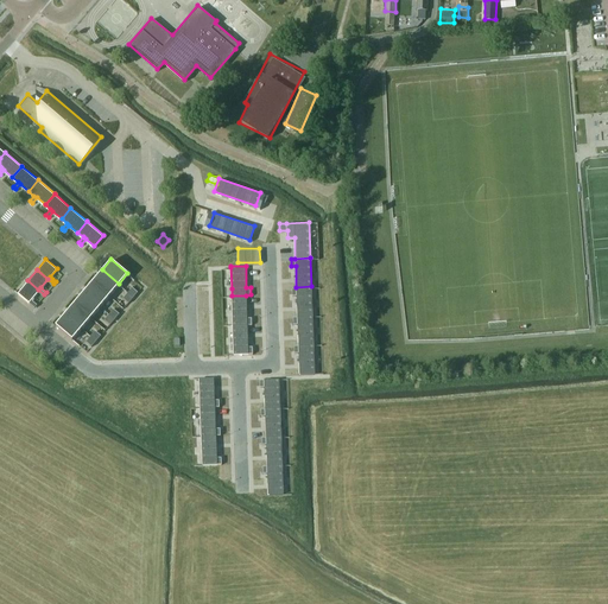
[(119,284),(102,269),(93,280),(109,294),(119,284)]
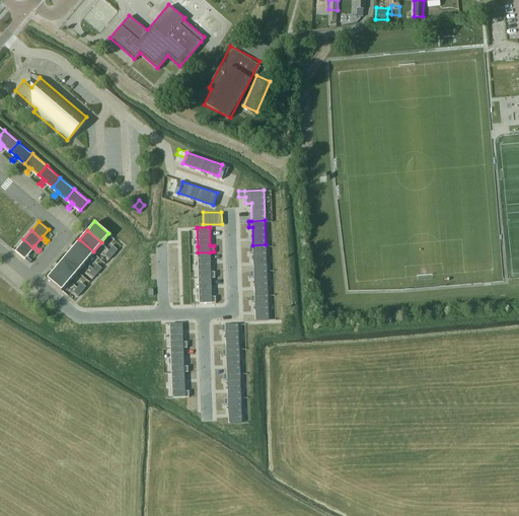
[(23,239),(15,249),(25,258),(29,261),(31,259),(27,254),(32,247),(23,239)]
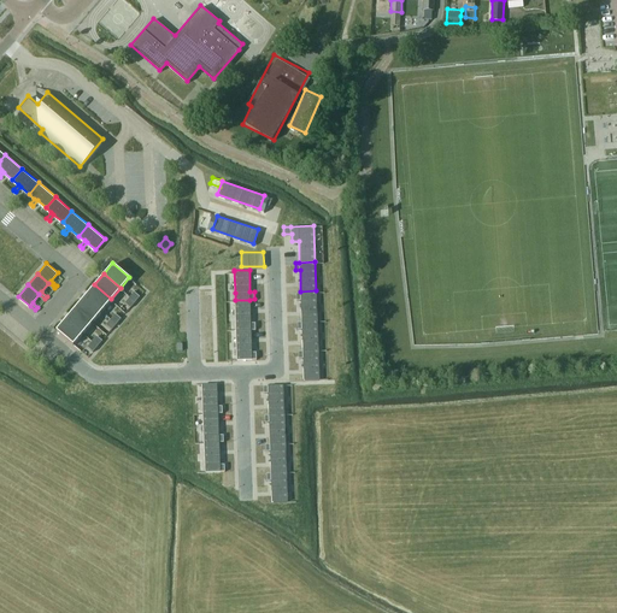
[(101,310),(111,299),(94,284),(84,295),(101,310)]
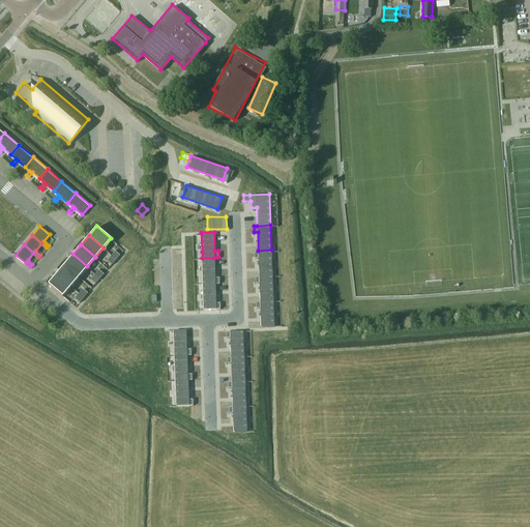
[(116,258),(120,254),(115,250),(111,254),(116,258)]
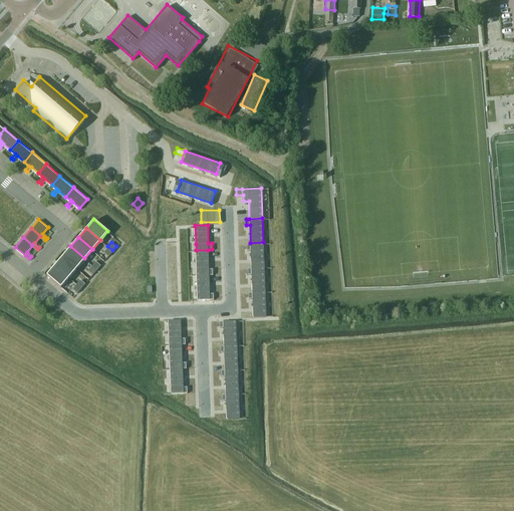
[(250,243),(247,243),(247,249),(251,249),(251,267),(264,266),(263,242),(250,243)]
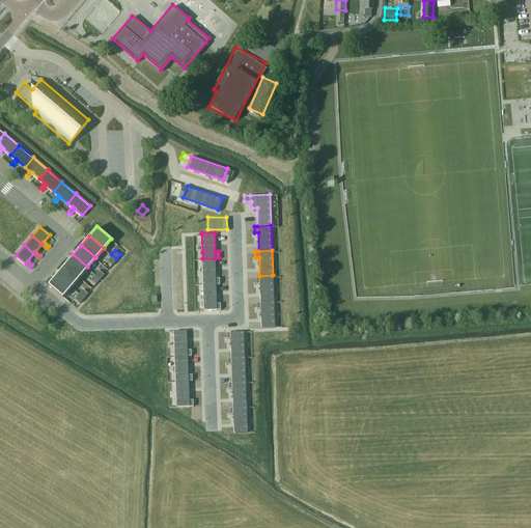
[(87,267),(73,254),(64,264),(79,276),(87,267)]
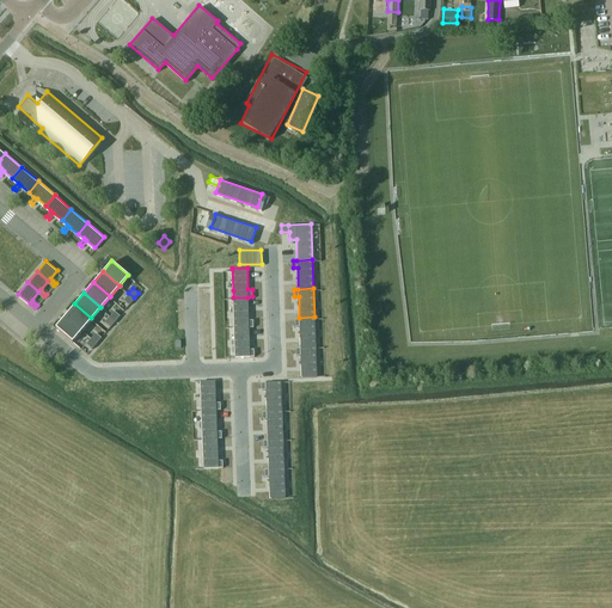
[(134,298),(128,293),(123,299),(129,304),(134,298)]
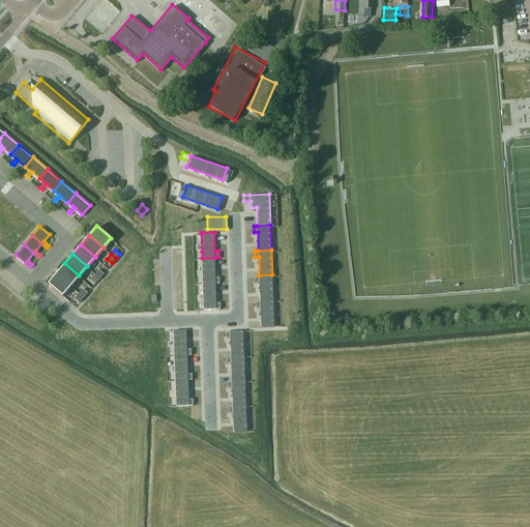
[(214,258),(202,258),(203,276),(203,283),(215,283),(219,282),(219,275),(215,276),(214,258)]
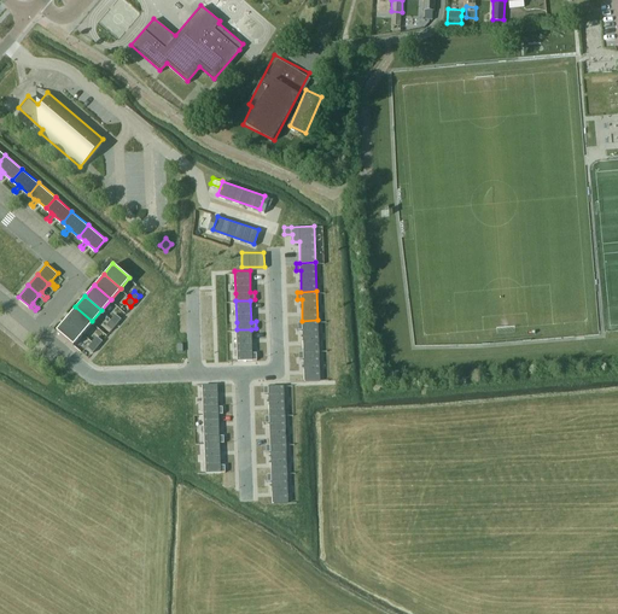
[(83,332),(92,321),(75,307),(66,317),(83,332)]
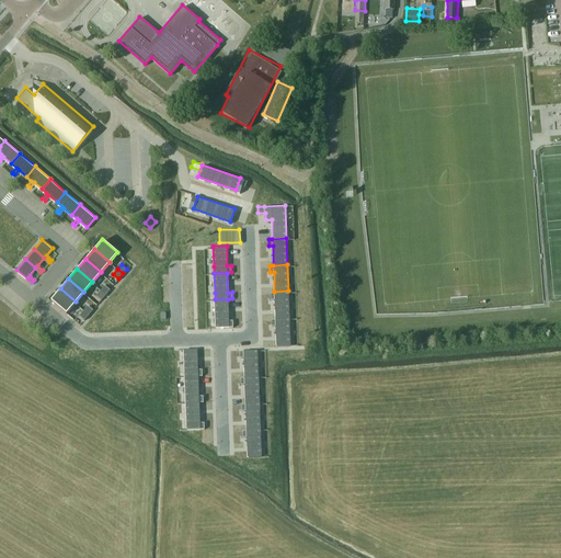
[(104,284),(101,288),(105,293),(110,288),(104,284)]
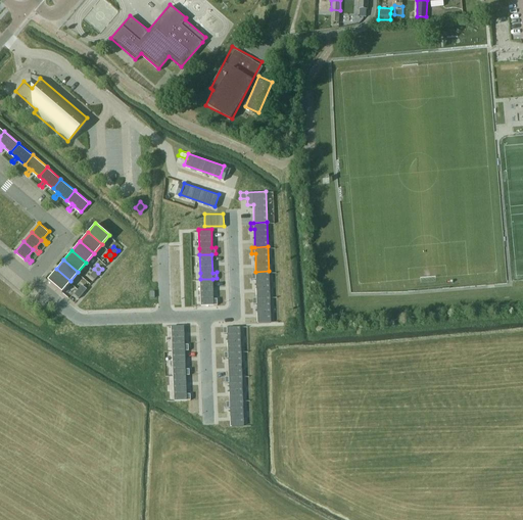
[(62,290),(70,281),(56,269),(48,279),(62,291),(62,290)]
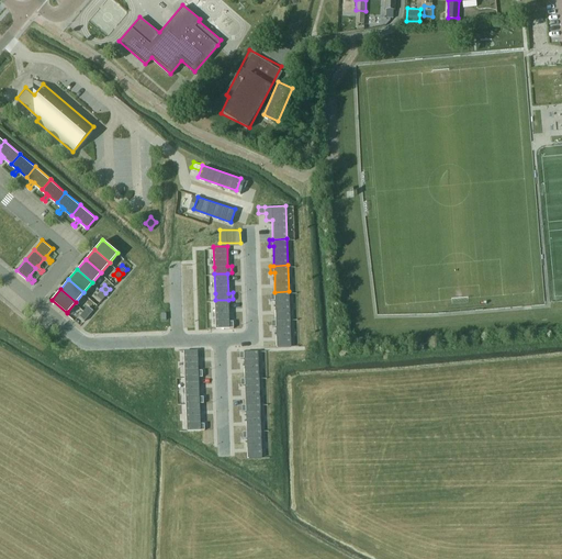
[(105,293),(101,289),(97,294),(102,299),(105,293)]
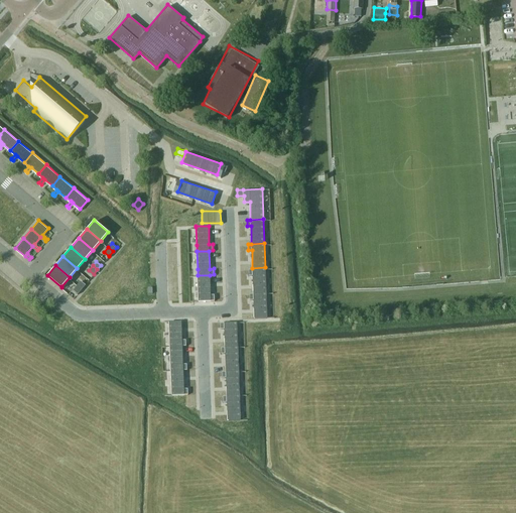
[(252,268),(249,268),(249,274),(252,274),(253,290),(253,292),(266,291),(265,267),(252,268)]
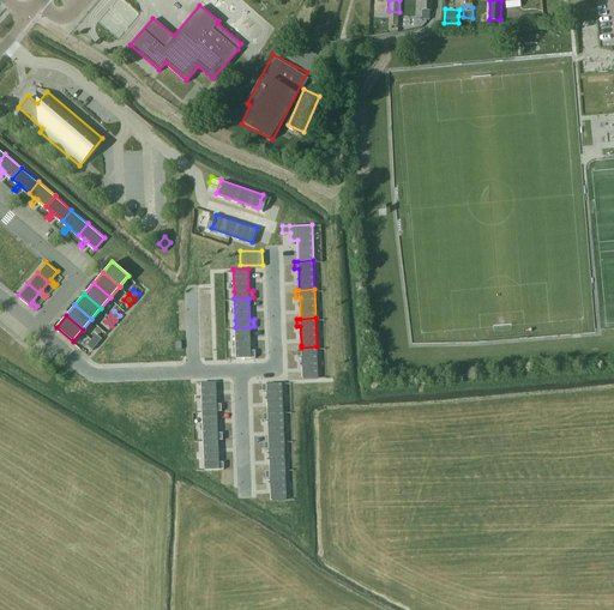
[(250,327),(235,327),(235,349),(236,356),(251,356),(256,356),(256,349),(251,349),(250,327)]
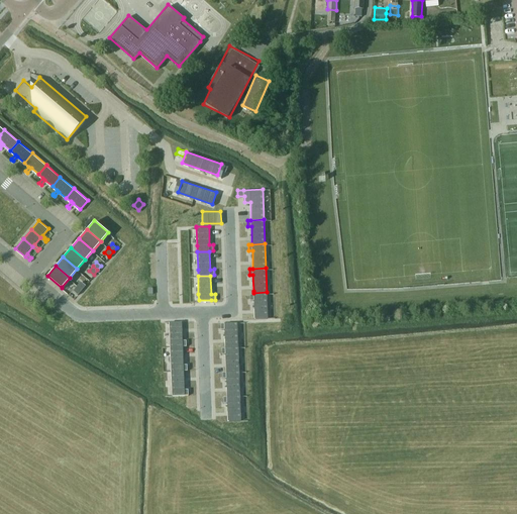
[(82,289),(86,284),(81,280),(77,285),(82,289)]
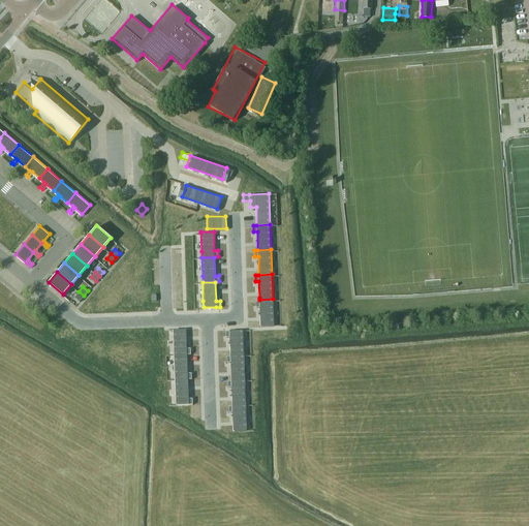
[(80,300),(84,296),(79,291),(74,296),(80,300)]
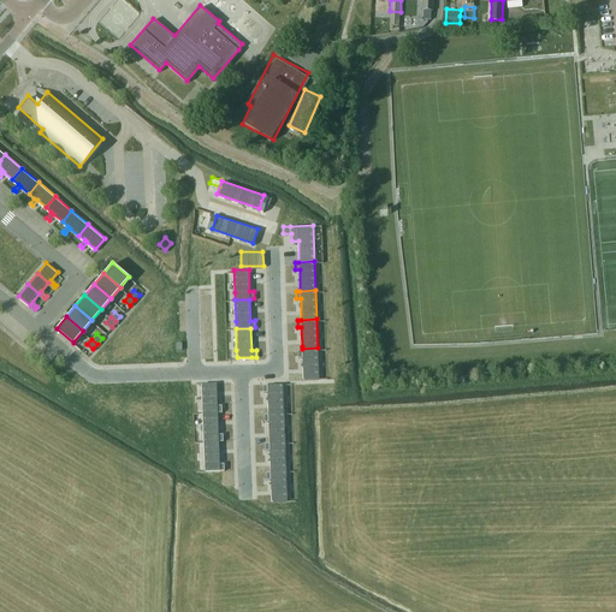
[(302,349),(298,349),(298,356),(302,356),(303,378),(319,378),(318,348),(302,349)]
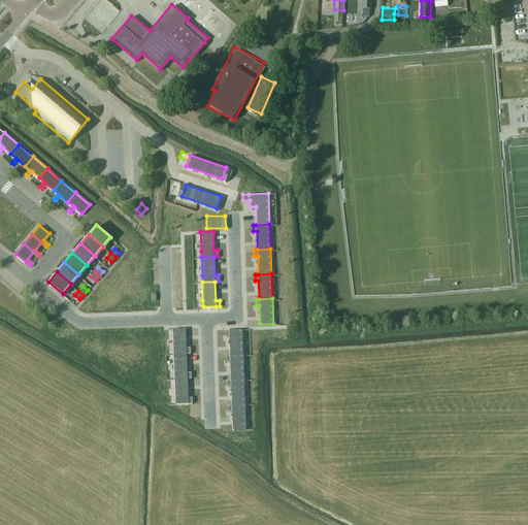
[(186,327),(172,328),(173,347),(173,353),(187,352),(191,352),(190,346),(187,346),(186,327)]
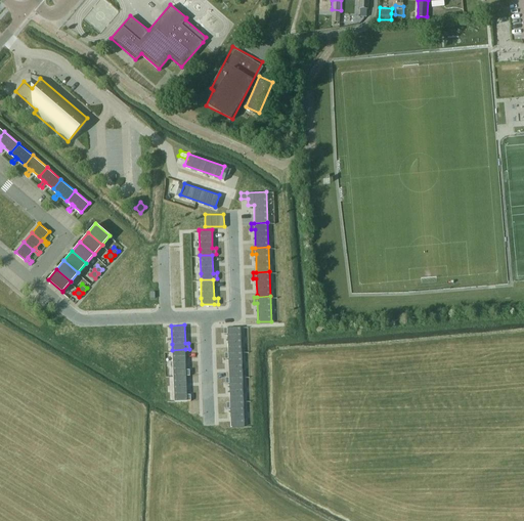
[(227,327),(223,327),(224,333),(227,333),(228,351),(242,351),(241,326),(227,327)]
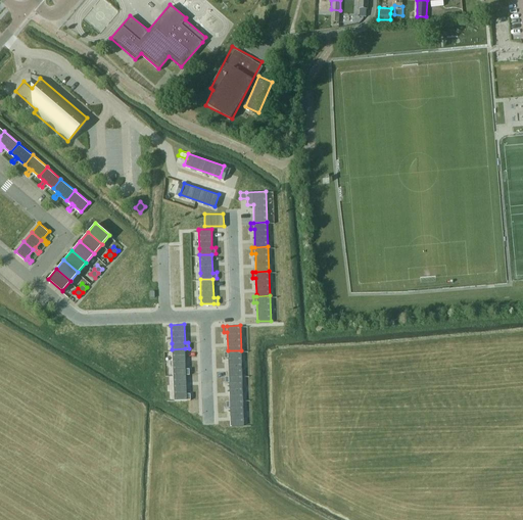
[(185,348),(172,349),(173,374),(186,373),(190,373),(189,367),(186,368),(185,348)]
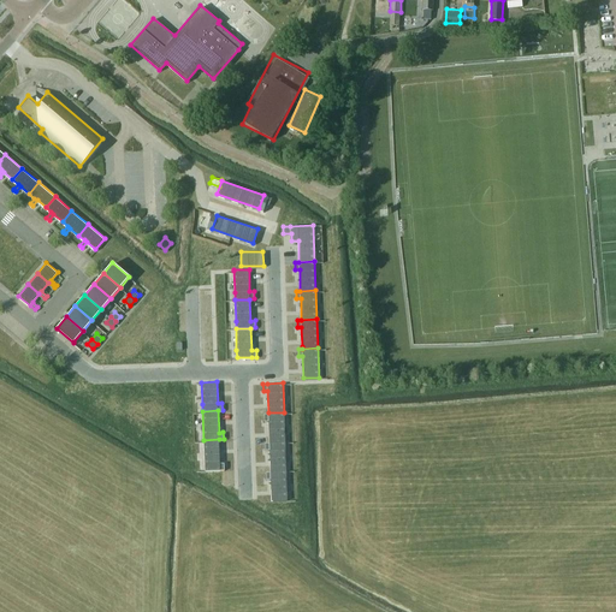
[(268,413),(264,413),(265,420),(268,420),(270,441),(284,441),(284,413),(268,413)]
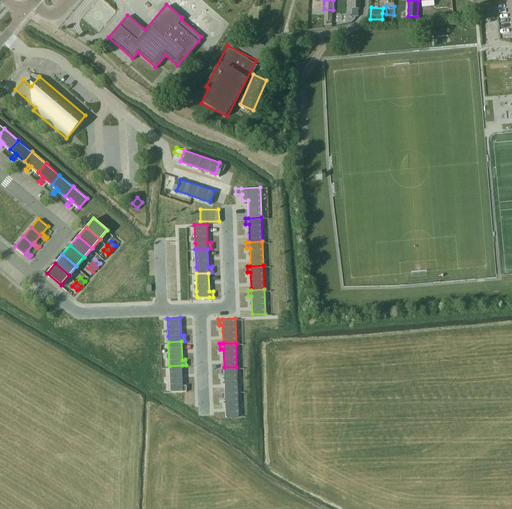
[(182,365),(169,366),(170,384),(170,390),(183,390),(187,390),(186,384),(183,384),(182,379),(182,365)]
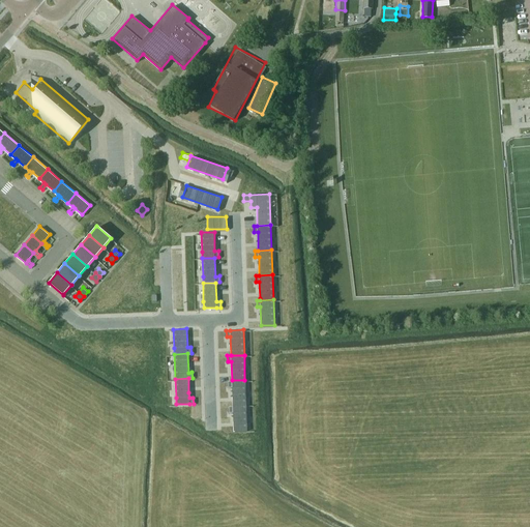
[(232,380),(228,380),(228,386),(232,386),(232,390),(233,405),(245,405),(244,380),(232,380)]
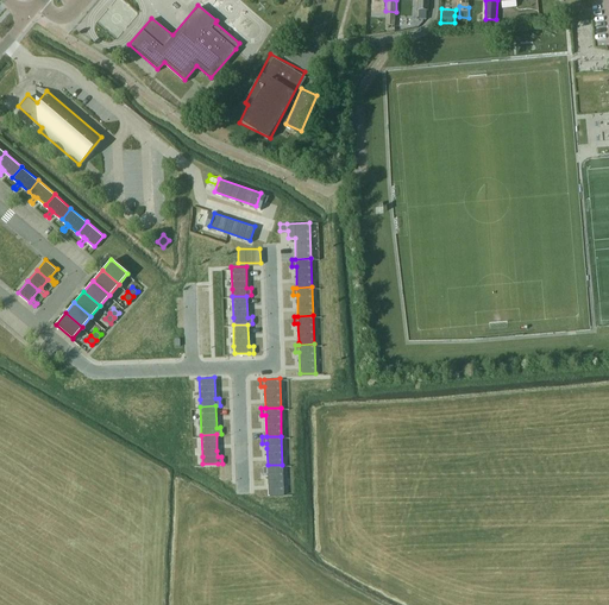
[(268,465),(263,465),(263,472),(268,472),(269,495),(283,493),(282,465),(268,465)]
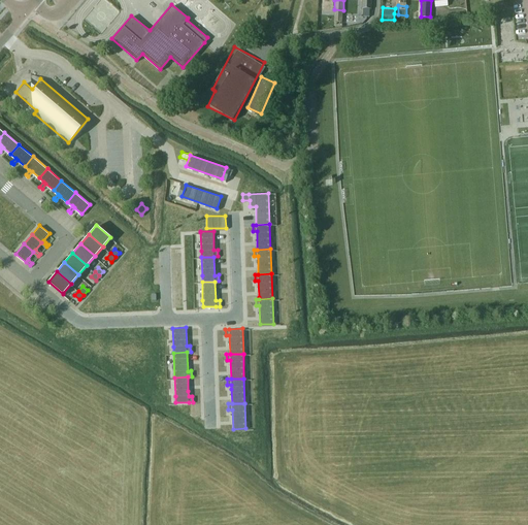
All buildings are outlined.
